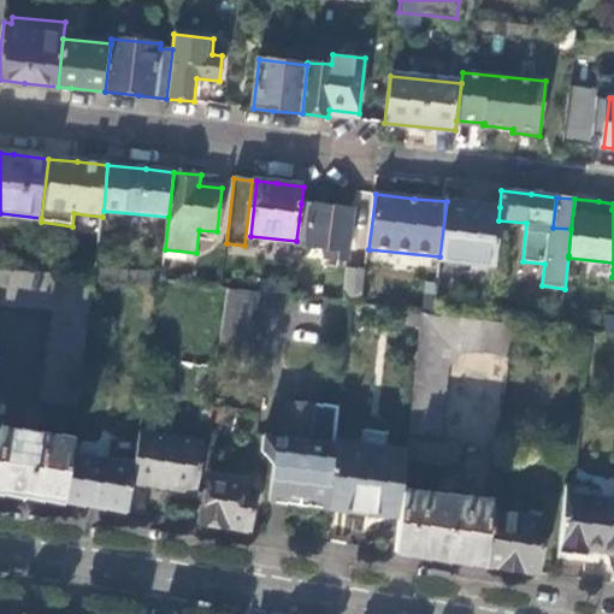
[(471,205),(447,201),(440,257),(440,260),(494,266),(499,220),(500,207),(471,205)]
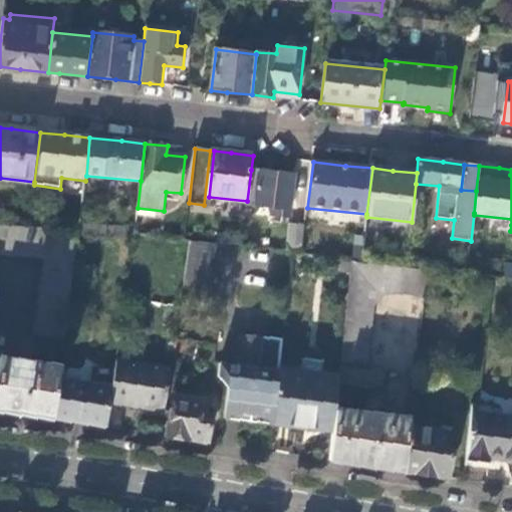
[(247,201),(247,204),(292,210),(293,197),(303,198),(304,188),(294,187),(296,176),(251,170),(247,201)]
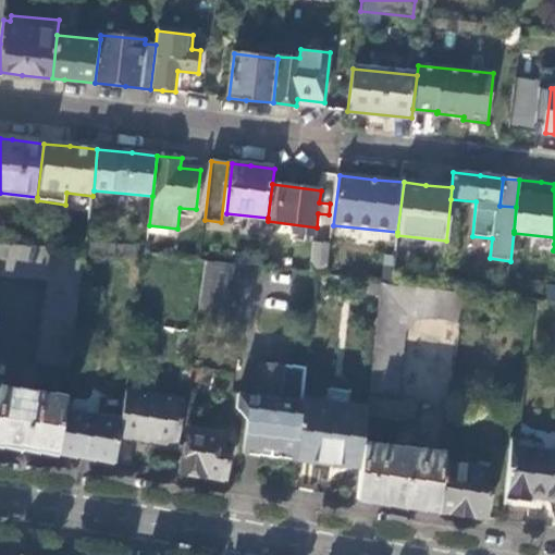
[(446,241),(397,235),(392,285),(442,291),(446,241)]
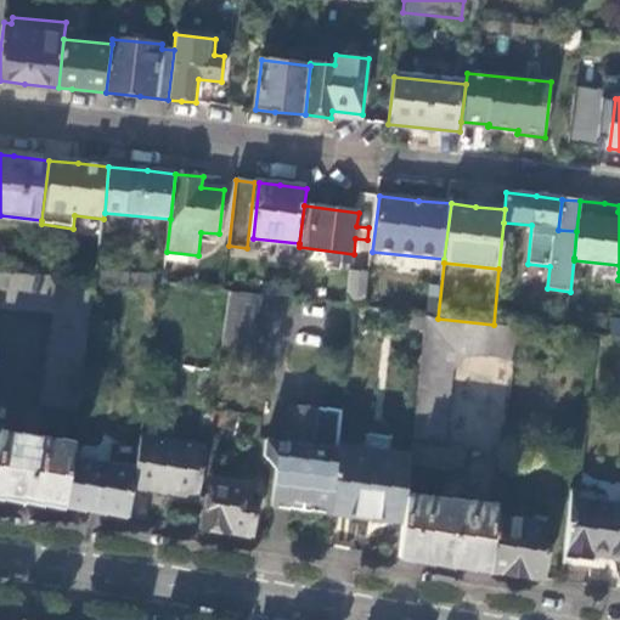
[(348,305),(366,306),(370,274),(353,272),(348,305)]
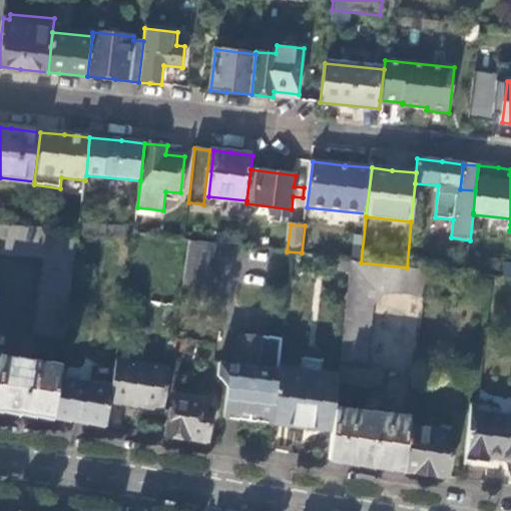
[(0,225),(0,257),(44,264),(34,335),(63,340),(79,234),(79,229),(0,225)]
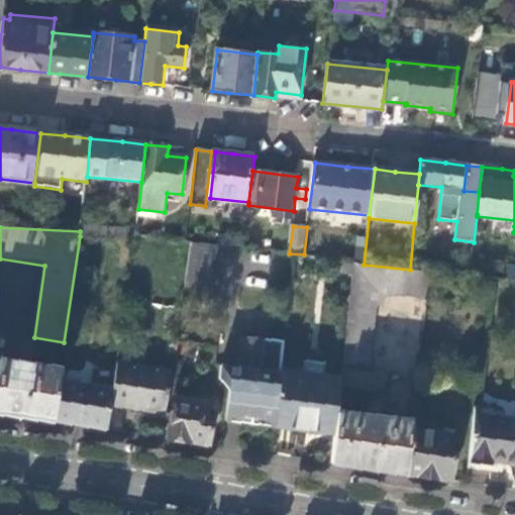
[(242,248),(244,237),(230,236),(229,246),(242,248)]
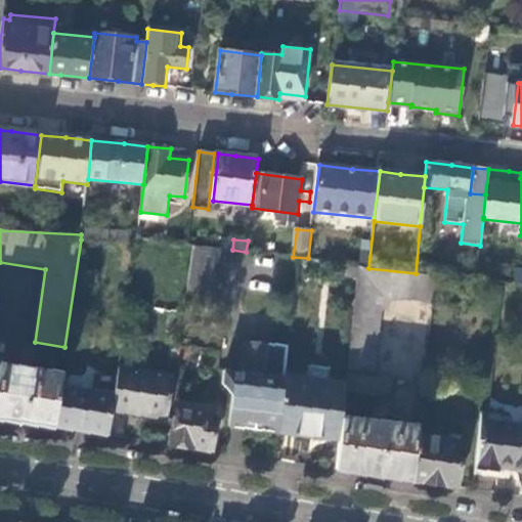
[(220,249),(191,246),(185,293),(213,296),(220,249)]
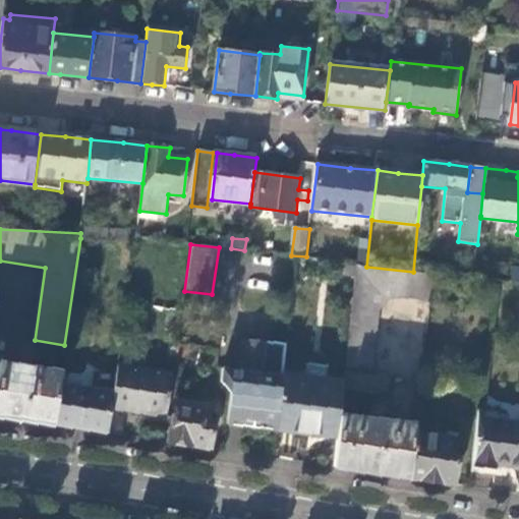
[(430,300),(434,274),(413,272),(366,267),(357,266),(344,382),(340,416),(372,419),(375,395),(388,396),(390,377),(372,376),(381,311),(390,298),(405,297),(430,300)]
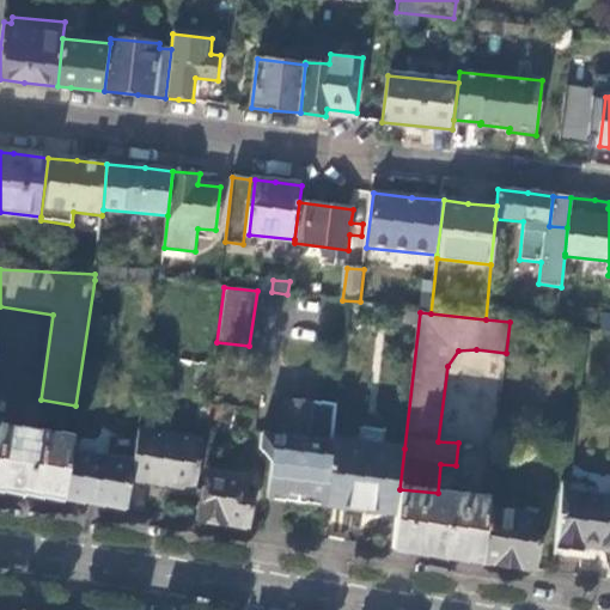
[(609,319),(559,312),(556,325),(581,329),(604,334),(609,334),(609,319)]
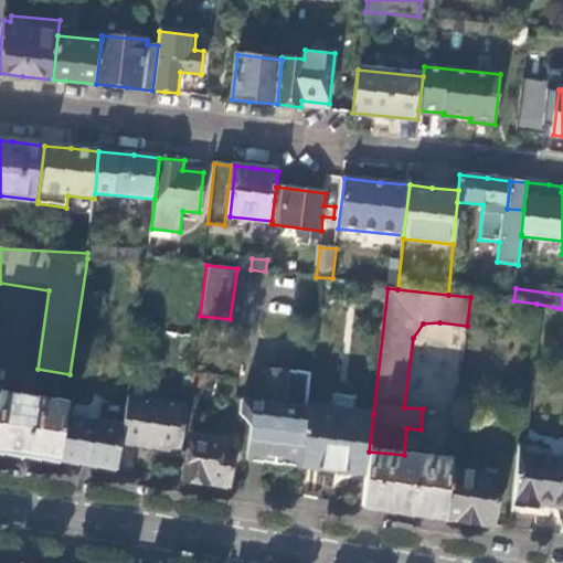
[(310,374),(264,369),(259,404),(267,405),(265,418),(268,420),(264,458),(301,461),(307,407),(310,374)]
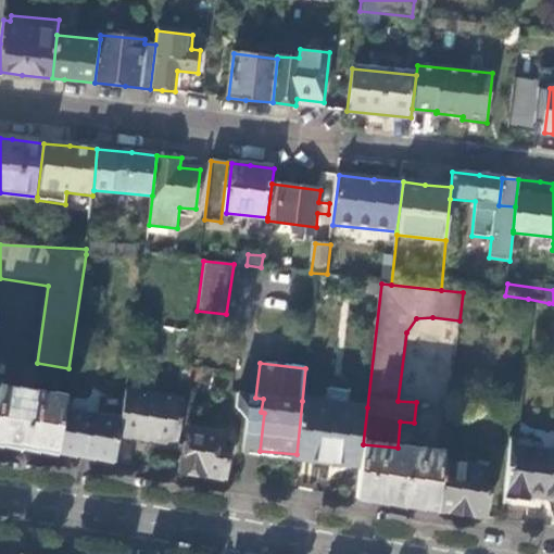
[(0,386),(0,445),(12,448),(57,454),(63,408),(65,395),(0,386)]
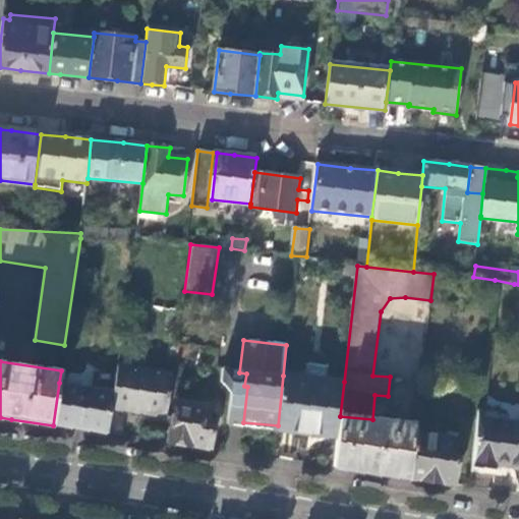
[(172,373),(117,365),(113,390),(110,409),(166,417),(172,373)]
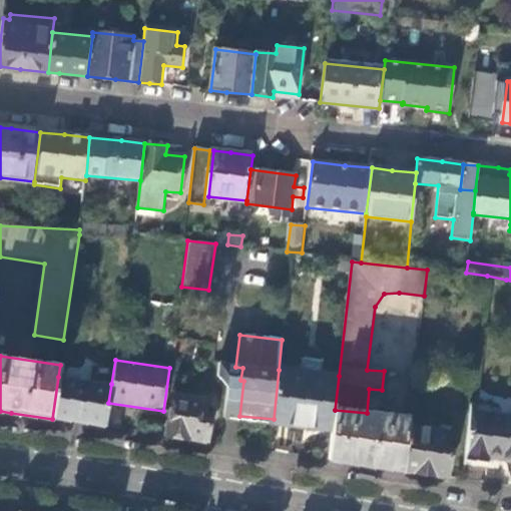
[(300,372),(279,370),(274,419),(273,425),(332,431),(335,410),(339,376),(321,375),(322,363),(302,360),(300,372)]
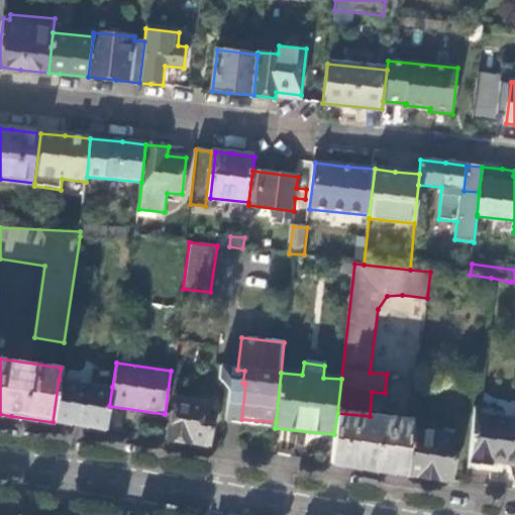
[(237,370),(219,368),(217,380),(228,392),(225,422),(275,428),(276,422),(241,419),(245,384),(242,383),(244,371),(237,370)]
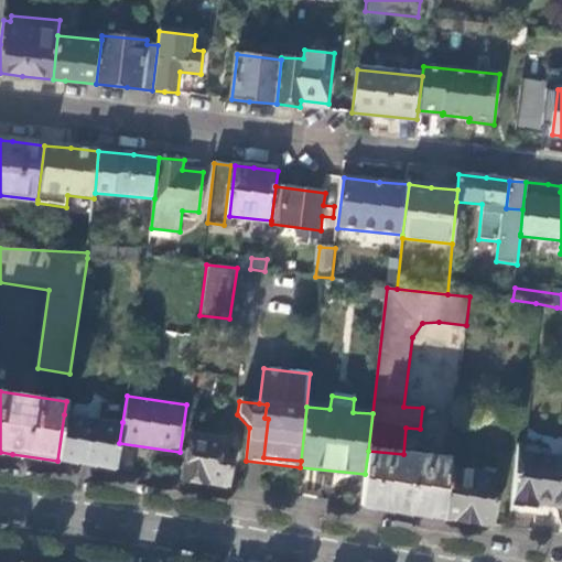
[(94,466),(116,469),(119,443),(122,422),(64,414),(57,461),(94,466)]
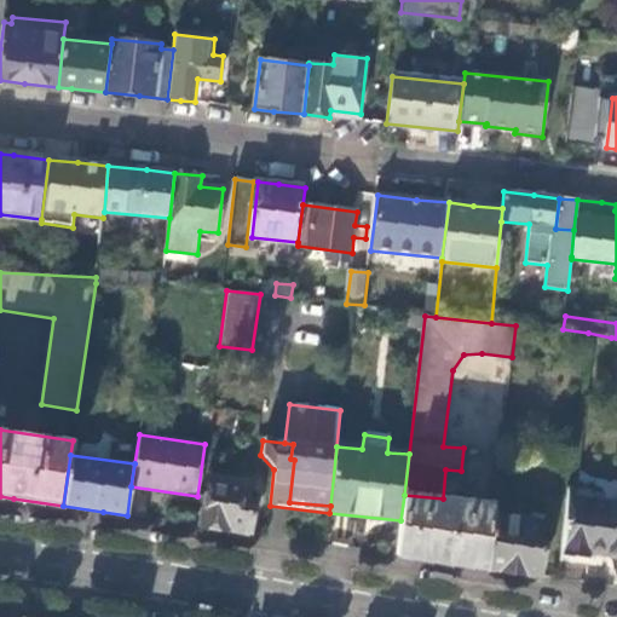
[(461,471),(445,470),(443,499),(459,501),(461,471)]
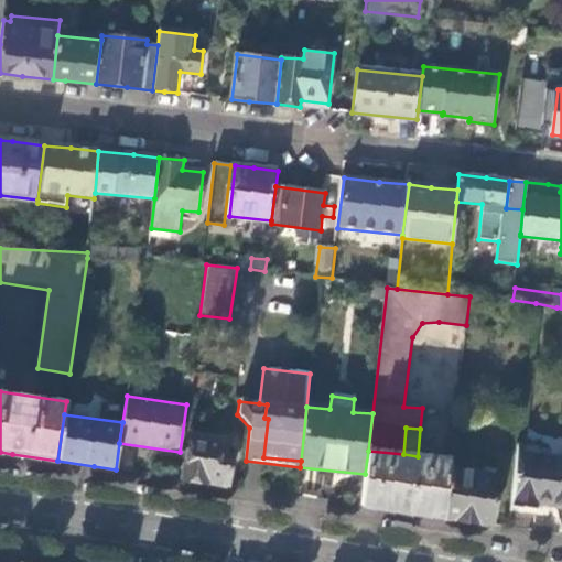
[(223,440),(190,434),(183,479),(206,483),(228,486),(233,462),(220,460),(223,440)]
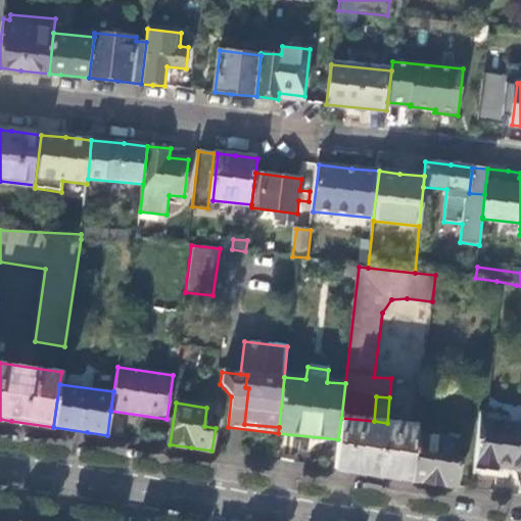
[(341,418),(338,439),(335,470),(375,475),(411,481),(416,435),(418,426),(387,423),(374,421),(341,418)]
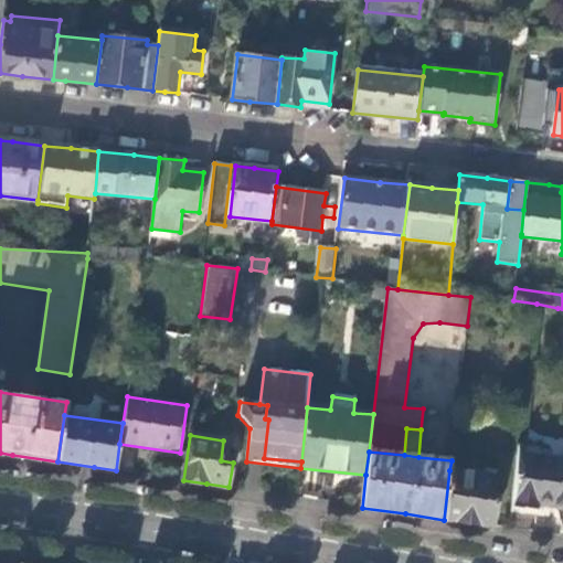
[(562,457),(519,452),(512,505),(552,510),(553,506),(562,507),(562,457)]
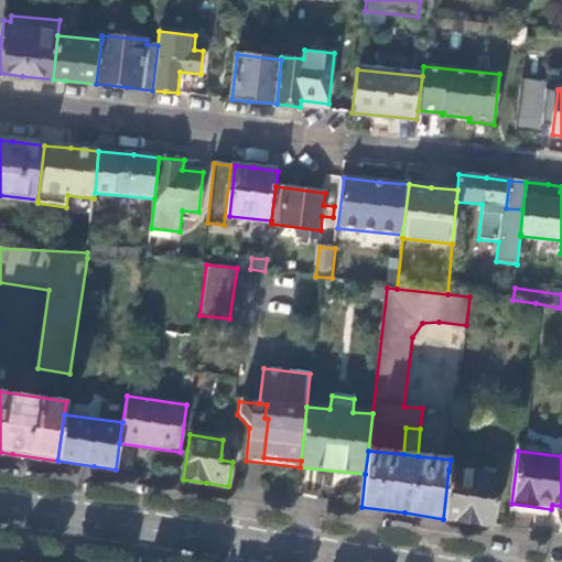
[(449,469),(443,519),(466,522),(494,526),(500,476),(449,469)]
